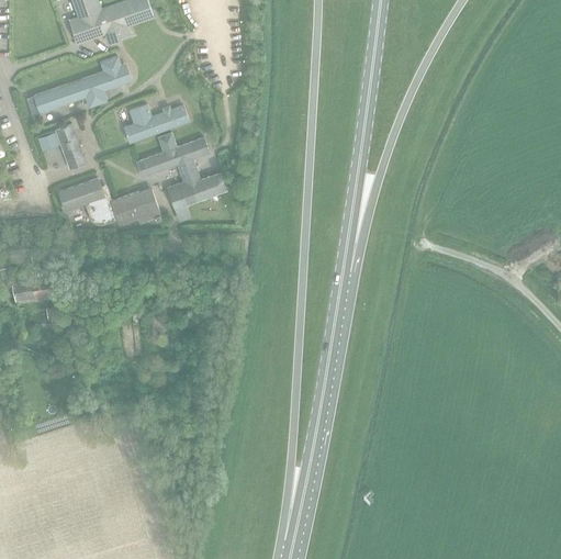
[(145,0),(134,0),(100,12),(94,0),(73,0),(71,1),(78,20),(68,23),(76,45),(104,35),(108,45),(130,37),(126,28),(152,19),(145,0)]
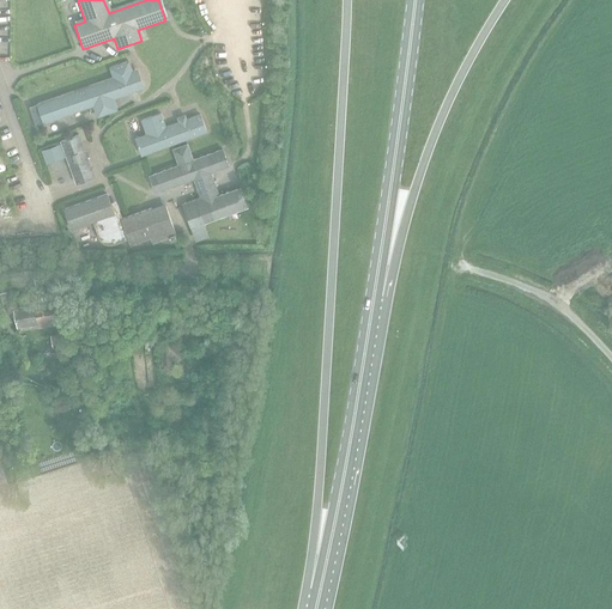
[(108,67),(111,78),(119,98),(144,89),(137,68),(132,71),(128,60),(108,67)]
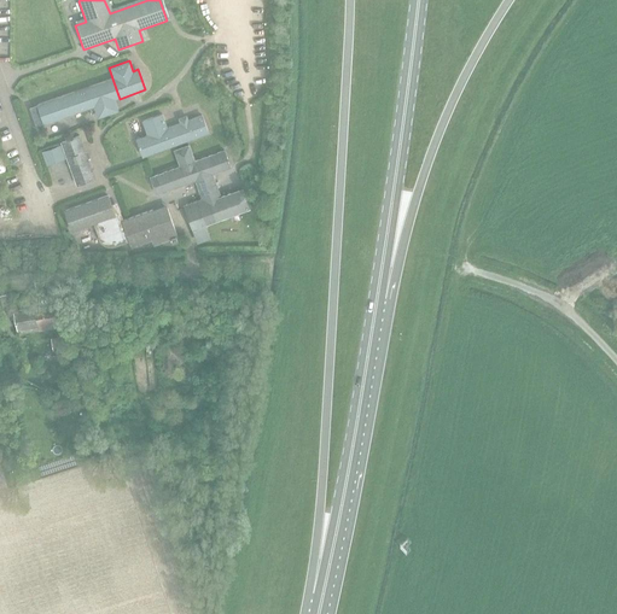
[(97,120),(118,112),(115,100),(120,99),(112,79),(53,99),(35,105),(42,124),(42,127),(80,113),(83,112),(93,109),(97,120)]
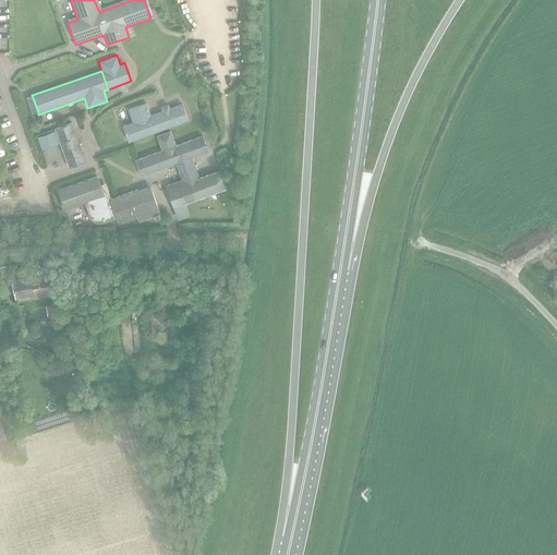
[(32,95),(26,97),(32,115),(38,112),(32,95)]
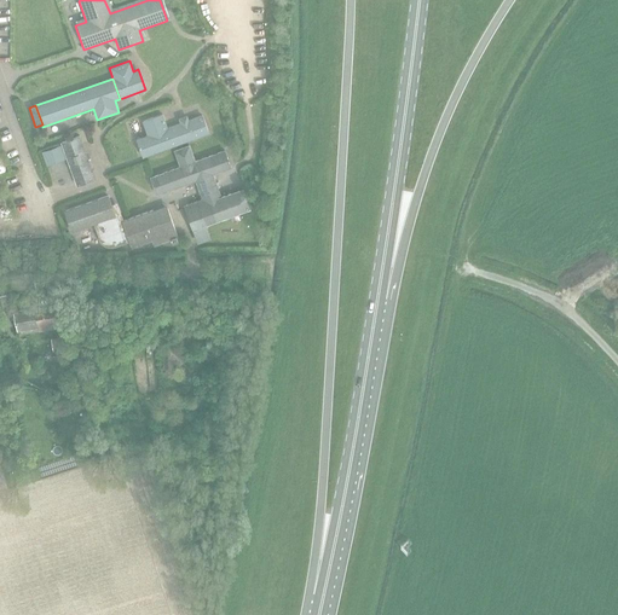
[(202,116),(167,129),(162,116),(143,122),(148,137),(138,140),(137,139),(137,140),(143,157),(144,157),(144,156),(208,133),(202,116)]
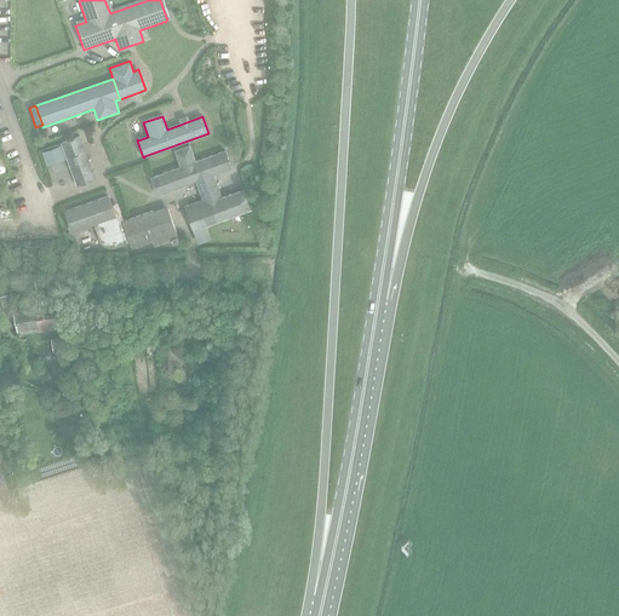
[(96,180),(89,160),(90,159),(87,153),(86,154),(80,136),(59,143),(76,188),(96,180)]
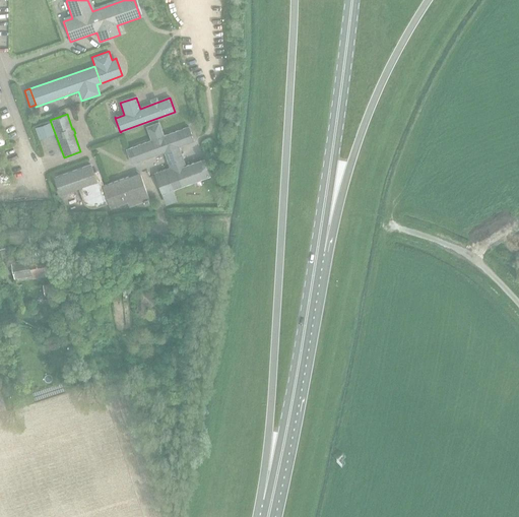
[(201,159),(186,166),(179,147),(194,141),(189,127),(164,135),(158,122),(145,127),(150,140),(127,148),(125,149),(131,165),(164,153),(169,168),(153,173),(166,205),(178,201),(173,189),(210,176),(204,158),(201,159)]
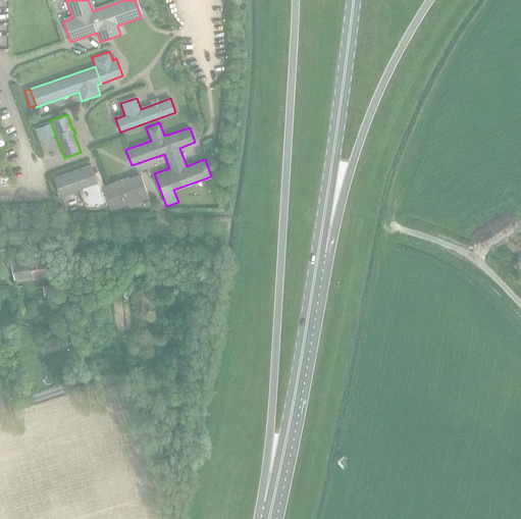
[(51,123),(35,130),(39,141),(55,135),(51,123)]
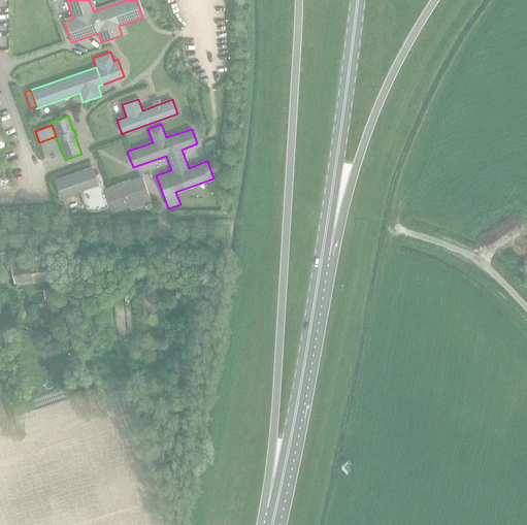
[(85,191),(89,204),(85,205),(85,206),(85,207),(86,208),(87,209),(88,210),(89,211),(90,211),(92,212),(93,212),(94,212),(96,211),(109,207),(111,212),(129,206),(130,211),(145,206),(146,209),(149,208),(151,208),(150,204),(141,181),(130,185),(129,183),(103,191),(100,181),(95,182),(91,170),(55,183),(61,199),(85,191)]
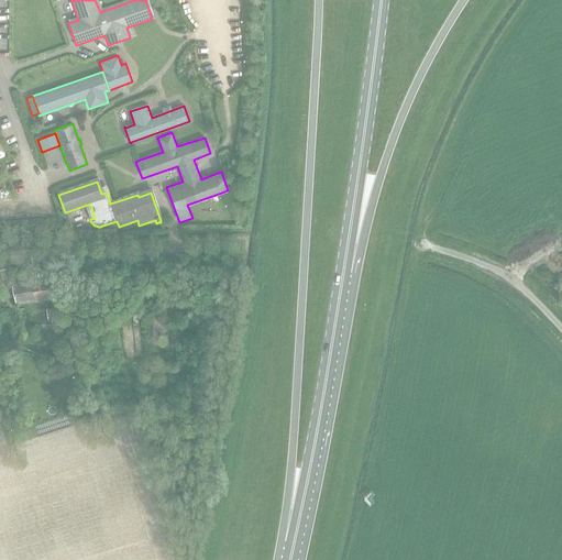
[(32,303),(33,305),(52,302),(48,282),(11,287),(13,306),(32,303)]
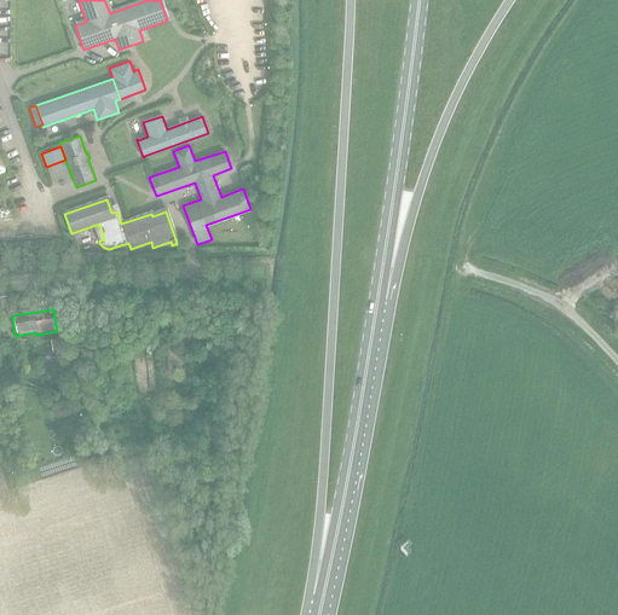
[(50,341),(52,354),(63,352),(61,340),(50,341)]
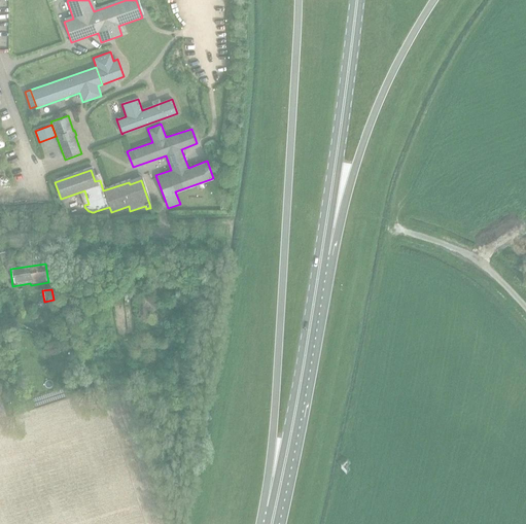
[(63,352),(62,348),(73,343),(71,338),(60,343),(59,342),(46,347),(50,357),(63,352)]
